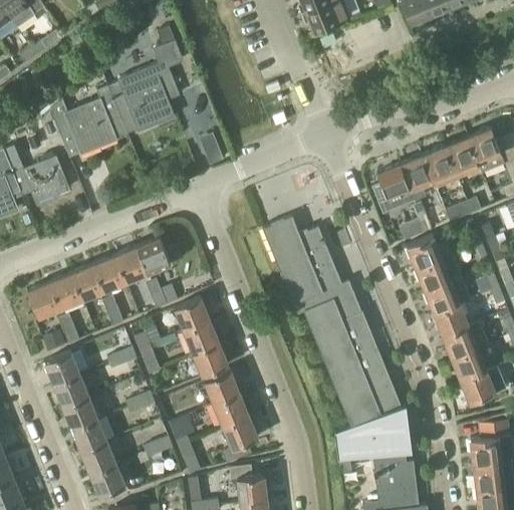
[(0,0),(0,4),(17,29),(35,16),(34,14),(44,7),(39,1),(38,0),(0,0)]
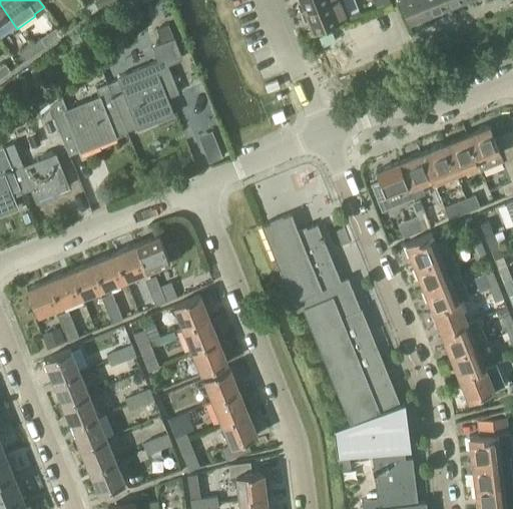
[(107,0),(98,0),(94,3),(99,10),(109,3),(107,0)]
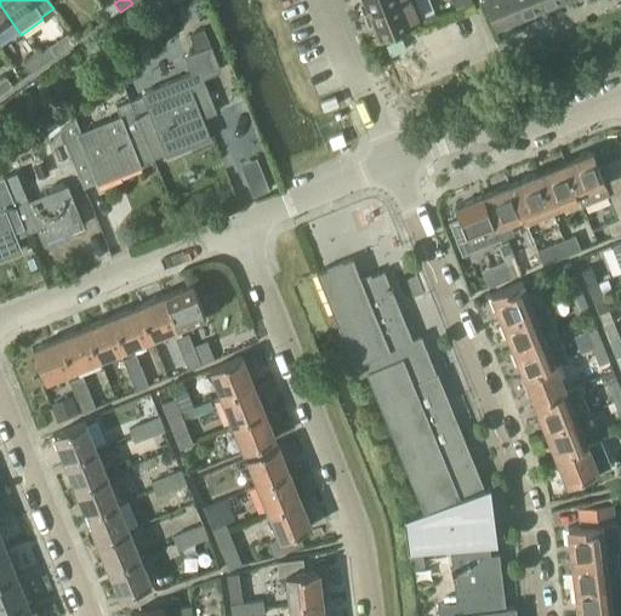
[(159,0),(164,11),(189,0),(159,0)]
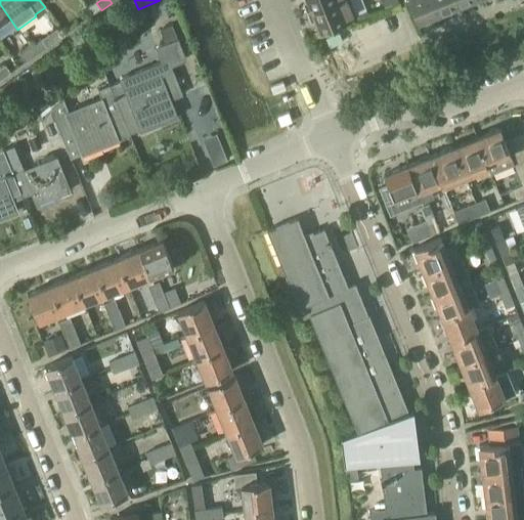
[(306,0),(311,13),(342,0),(306,0)]
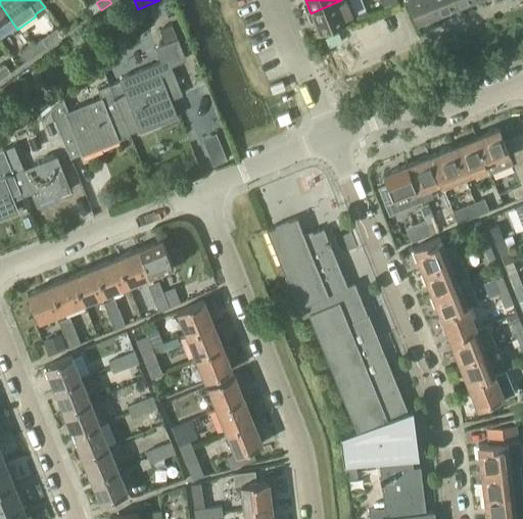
[(347,0),(341,0),(311,13),(320,34),(355,19),(347,0)]
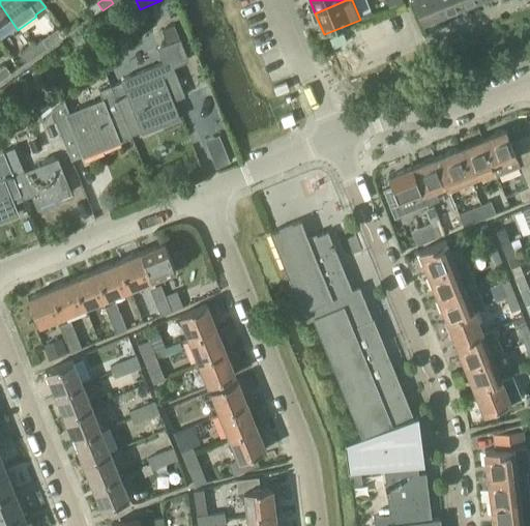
[(438,0),(413,0),(422,25),(444,16),(438,0)]
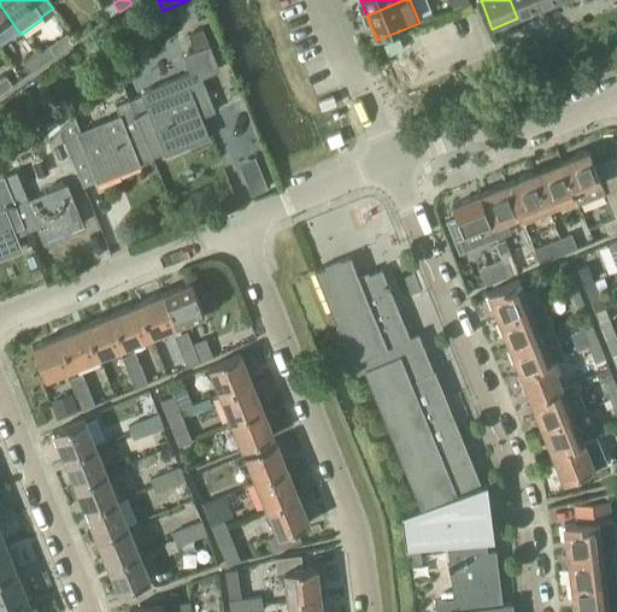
[(510,0),(517,18),(541,9),(538,0),(510,0)]
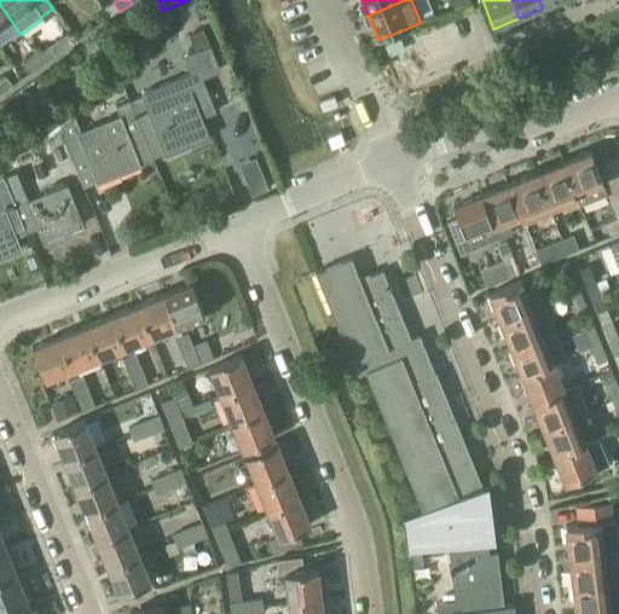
[(0,5),(0,48),(21,35),(0,5)]
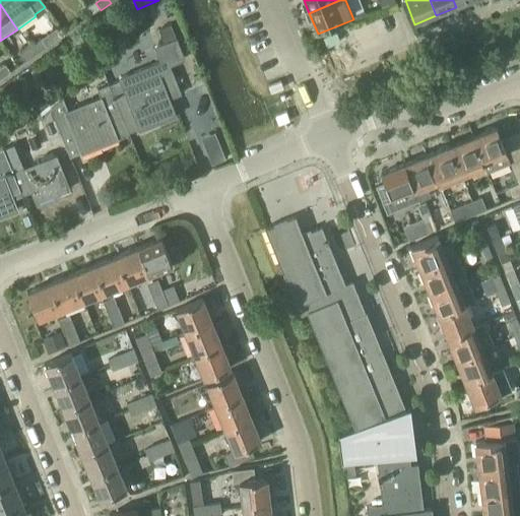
[(122,122),(124,121),(134,117),(140,133),(176,119),(169,100),(180,94),(181,98),(182,98),(171,70),(187,63),(180,44),(178,45),(172,27),(158,33),(165,47),(155,51),(161,64),(120,81),(121,83),(109,88),(122,122)]
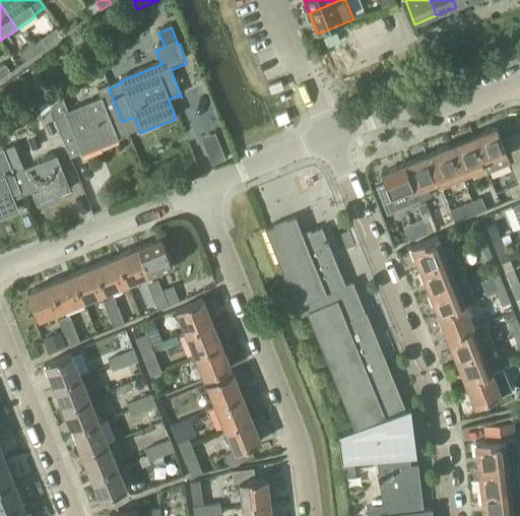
[(41,42),(30,49),(36,56),(46,49),(41,42)]
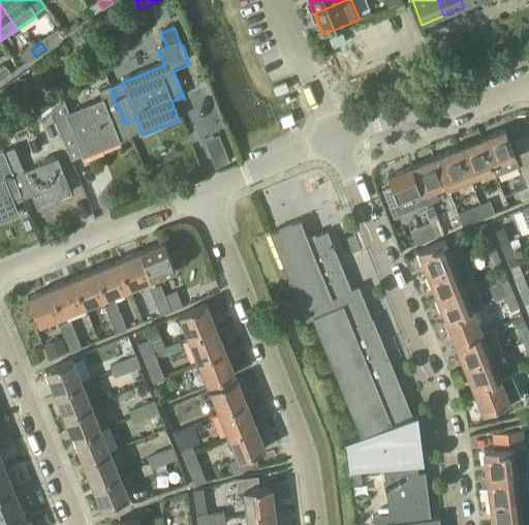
[(36,57),(31,50),(21,57),(26,64),(36,57)]
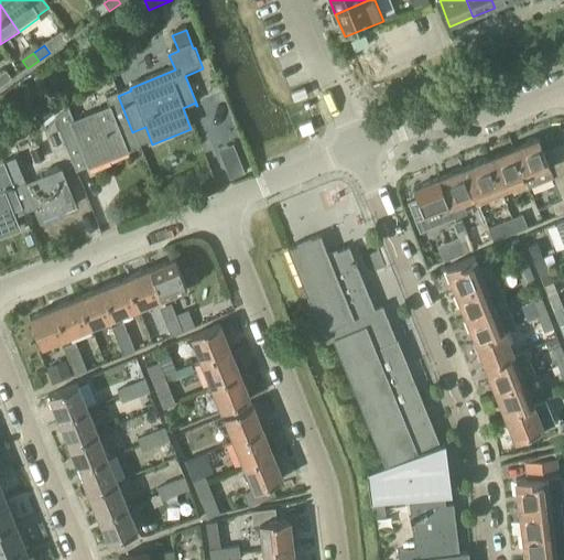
[(6,73),(0,76),(0,88),(11,81),(6,73)]
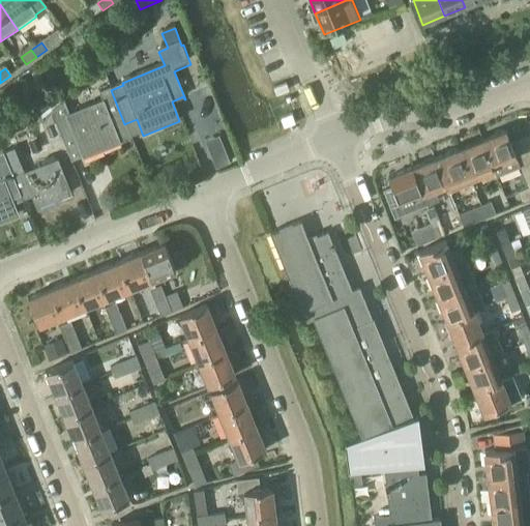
[(62,106),(52,115),(53,116),(62,142),(75,137),(84,159),(121,145),(120,143),(130,139),(124,124),(111,90),(99,94),(102,101),(66,116),(62,106)]
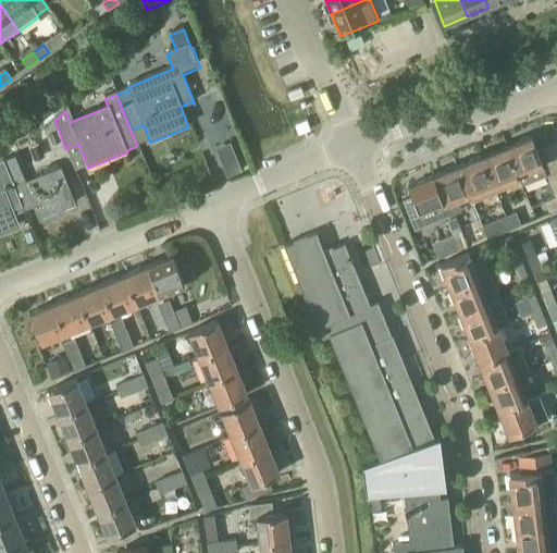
[(56,122),(46,131),(54,156),(66,151),(65,149),(56,122)]
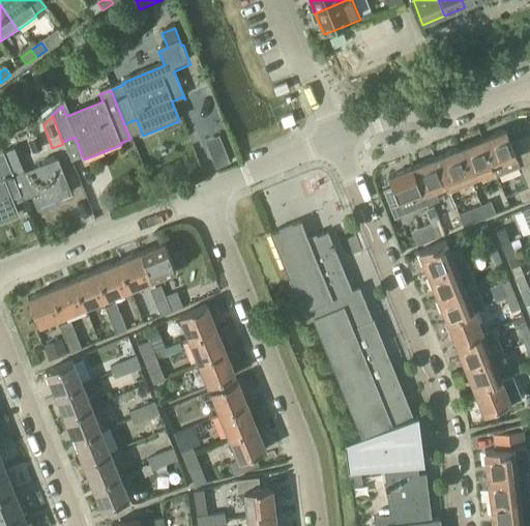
[(506,133),(482,142),(493,170),(497,179),(520,170),(516,158),(510,147),(511,147),(506,133)]
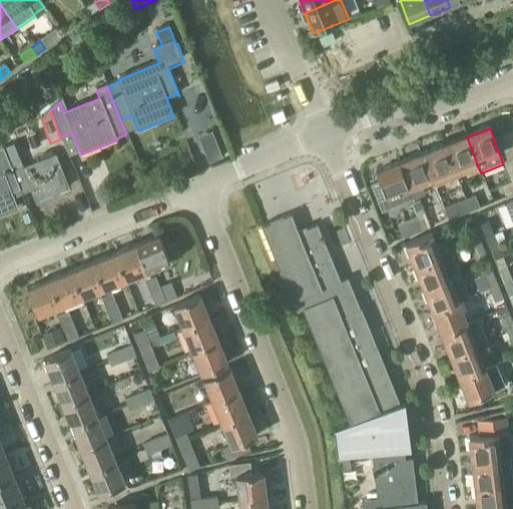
[(512,134),(495,142),(494,142),(499,153),(512,147),(512,134)]
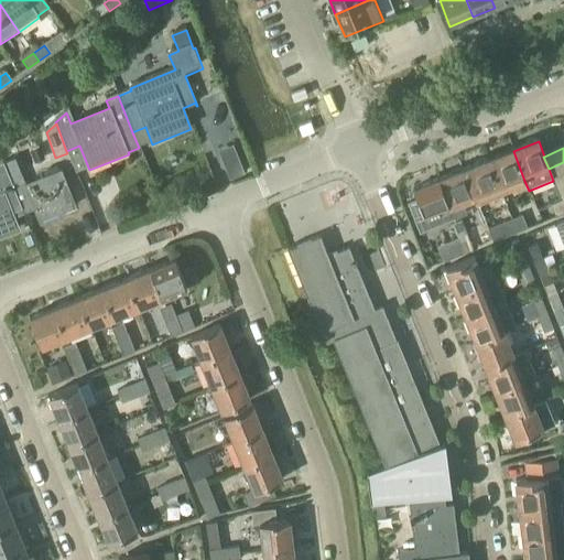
[(513,151),(489,161),(500,191),(524,181),(513,151)]
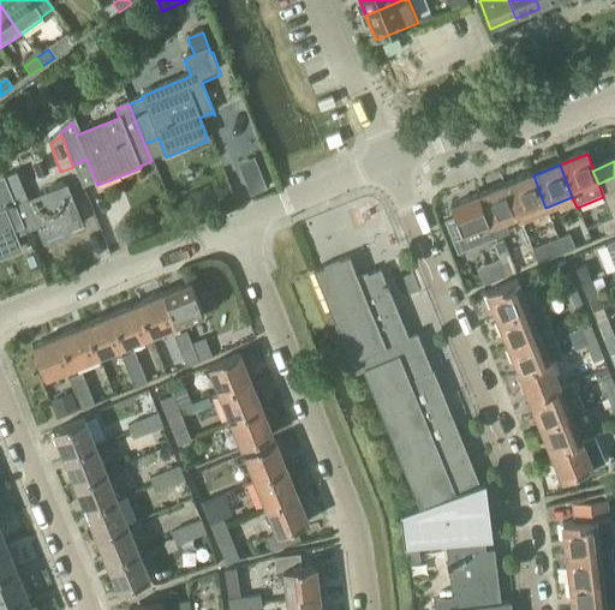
[(533,175),(506,186),(519,219),(545,208),(533,175)]
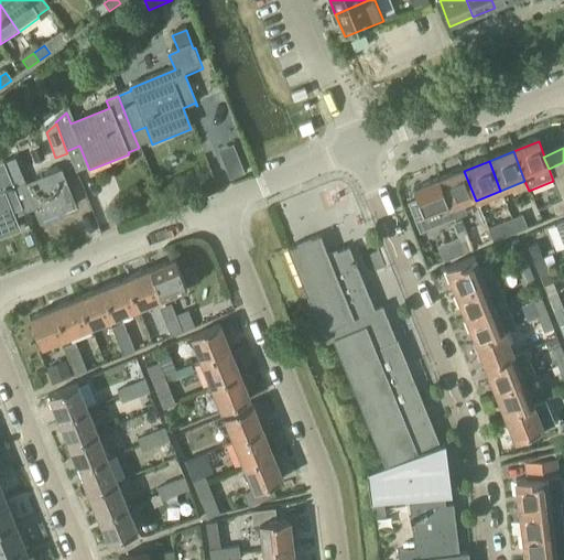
[(17,162),(4,168),(24,216),(35,212),(40,223),(76,208),(62,172),(26,185),(17,162)]
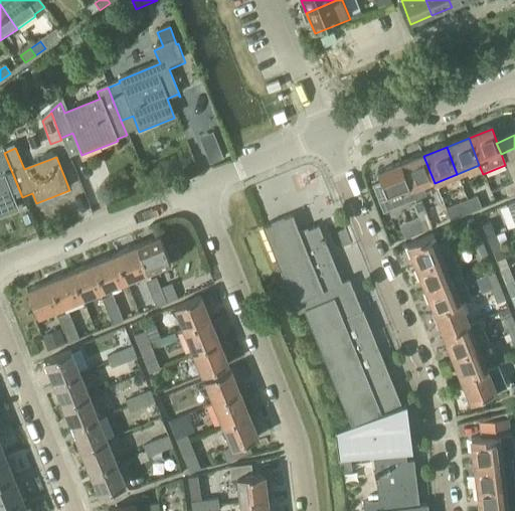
[(514,160),(514,148),(501,154),(505,165),(514,160)]
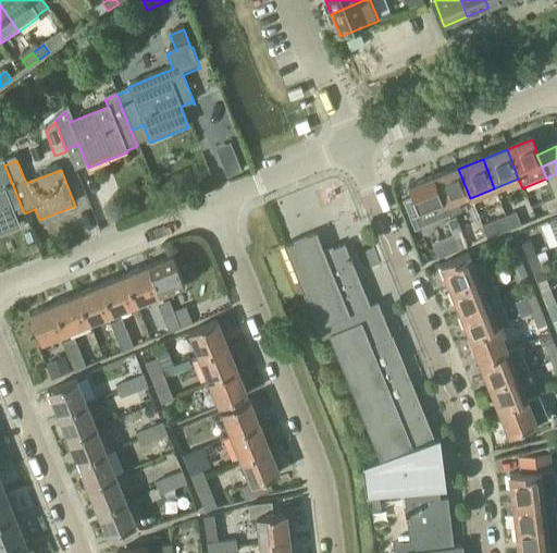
[(0,235),(20,228),(15,217),(24,213),(4,166),(4,163),(0,166),(0,235)]
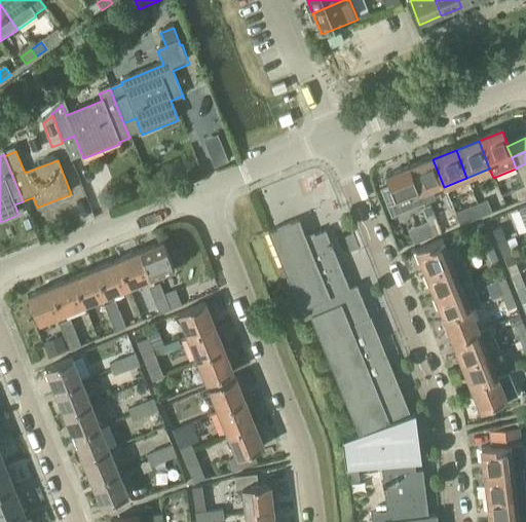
[(433,159),(410,169),(425,207),(436,202),(431,192),(444,187),(433,159)]
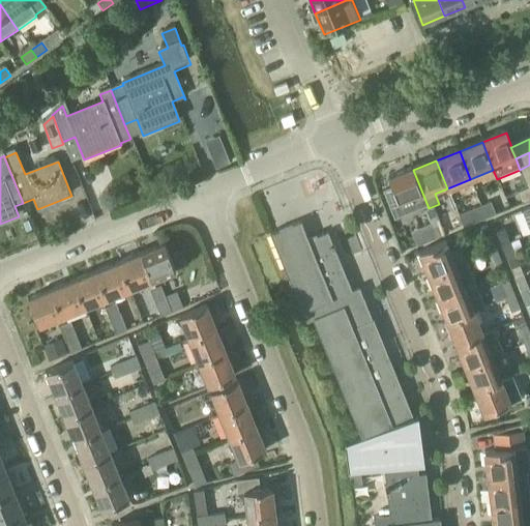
[(529,165),(520,170),(524,180),(529,178),(529,165)]
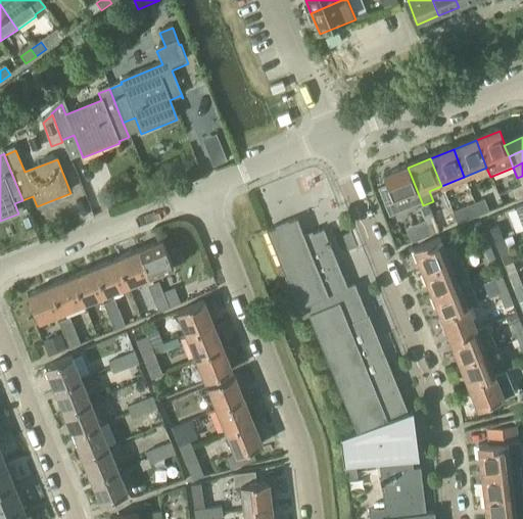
[(422,205),(423,205),(408,168),(384,178),(388,187),(379,190),(390,219),(422,205)]
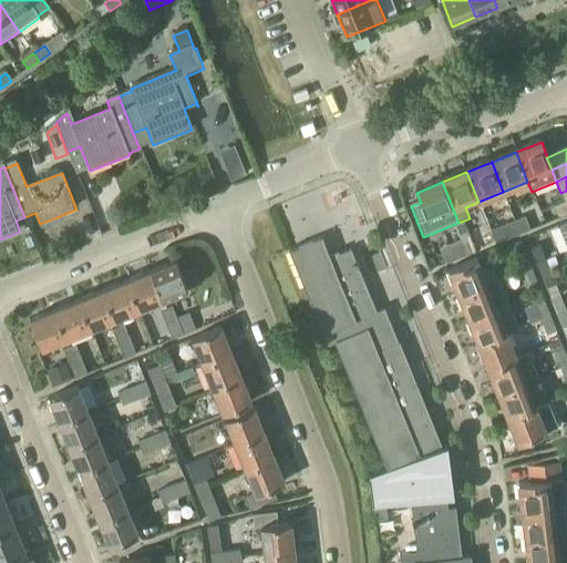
[(566,208),(566,205),(556,208),(560,219),(566,216),(566,208)]
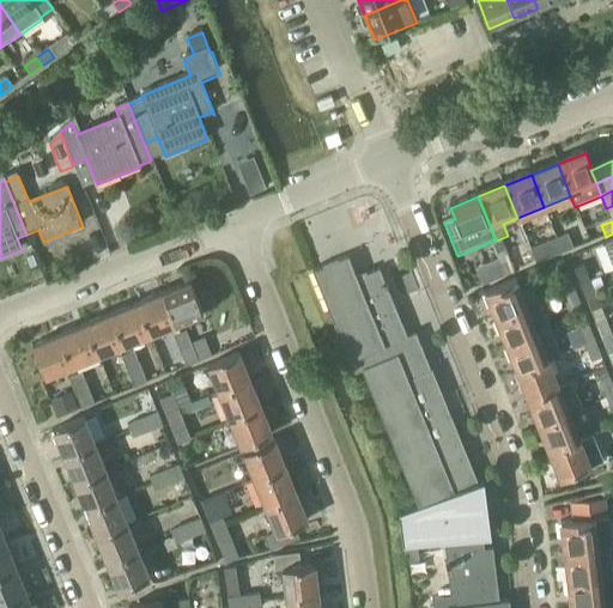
[(568,237),(558,241),(564,255),(569,253),(574,251),(568,237)]
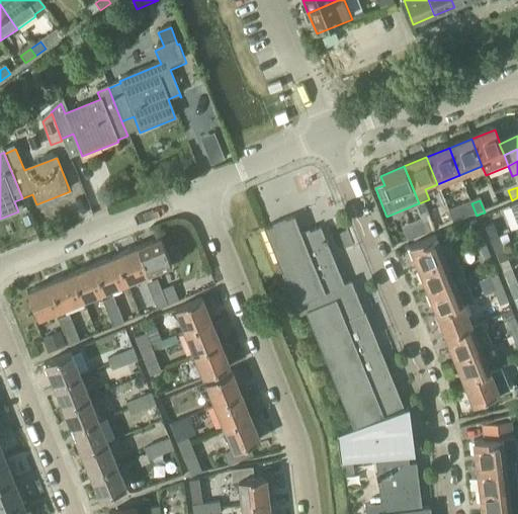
[(422,222),(430,219),(424,205),(420,206),(416,207),(421,222),(422,222)]
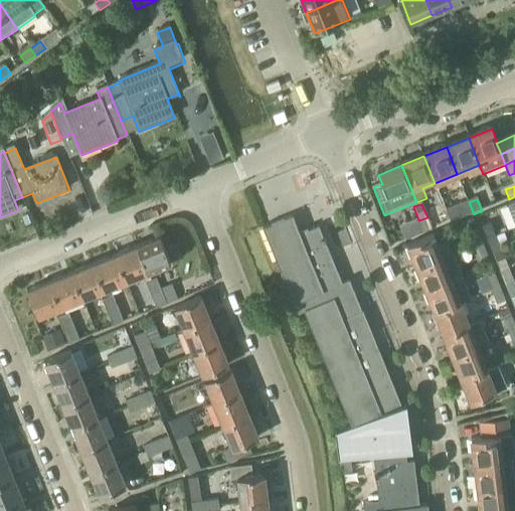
[(464,204),(447,211),(451,223),(469,216),(464,204)]
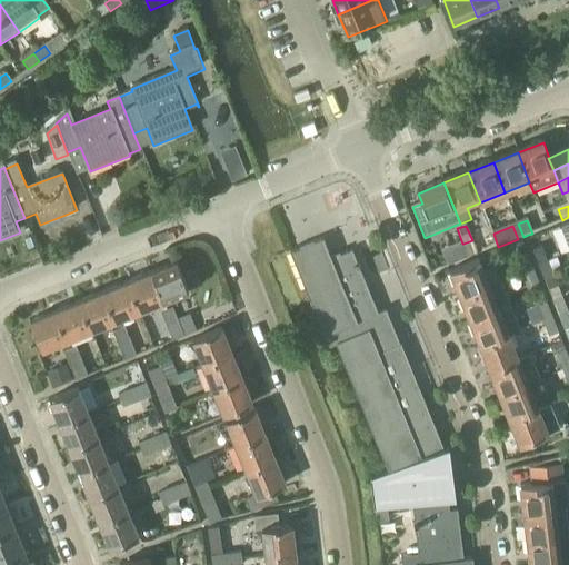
[(469,259),(478,256),(472,240),(463,244),(469,259)]
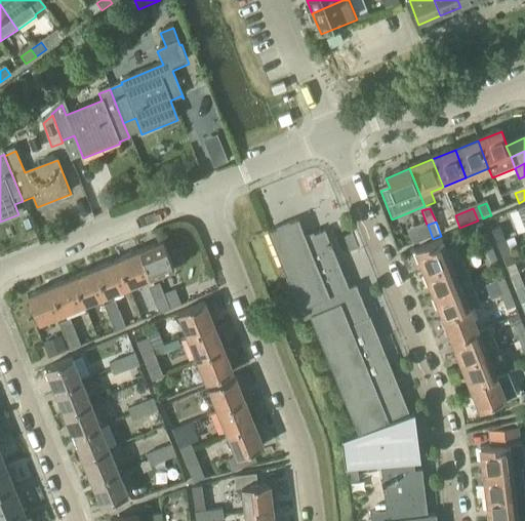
[(347,471),(381,466),(413,463),(420,462),(412,414),(406,415),(400,401),(403,400),(357,288),(350,291),(326,233),(325,234),(323,230),(313,235),(312,233),(304,236),(297,223),(269,234),(305,322),(312,319),(360,437),(361,440),(345,446),(347,471)]
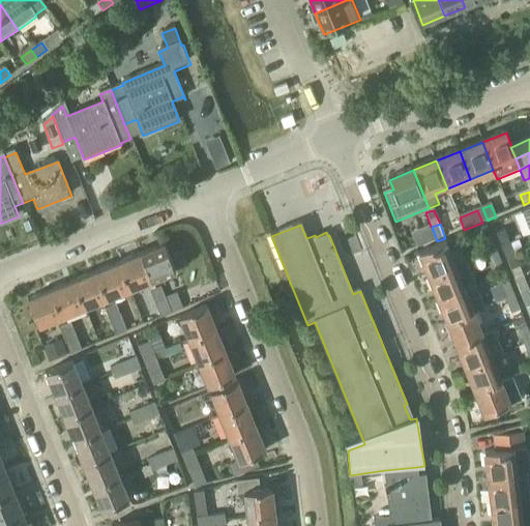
[(497,234),(503,250),(511,246),(505,231),(497,234)]
